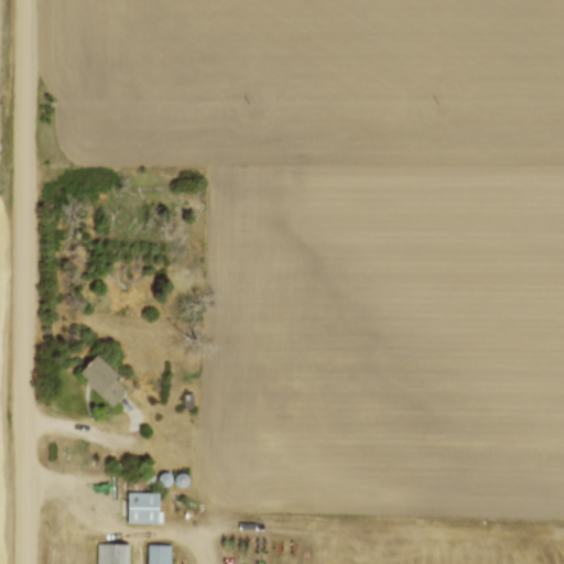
[(75,372),(111,410),(128,394),(115,379),(119,377),(96,353),(75,372)]
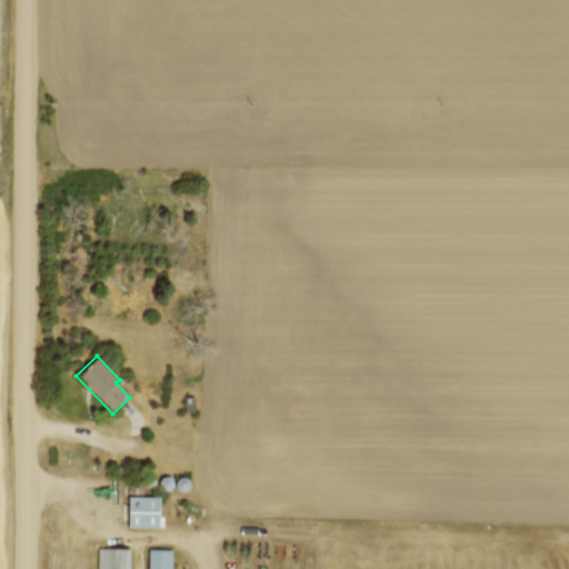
[(167,488),(169,487),(170,486),(170,483),(170,481),(169,479),(168,478),(166,477),(163,477),(162,477),(160,478),(159,479),(158,481),(158,483),(158,486),(159,487),(161,488),(163,489),(166,489),(167,488)]
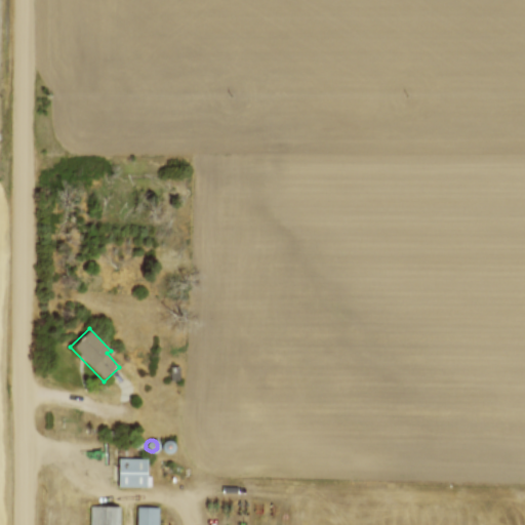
[(171,451),(173,450),(174,448),(174,446),(174,444),(173,443),(172,441),(170,441),(168,440),(166,441),(165,442),(164,443),(163,445),(163,446),(163,448),(164,450),(166,451),(167,452),(169,451),(171,451)]
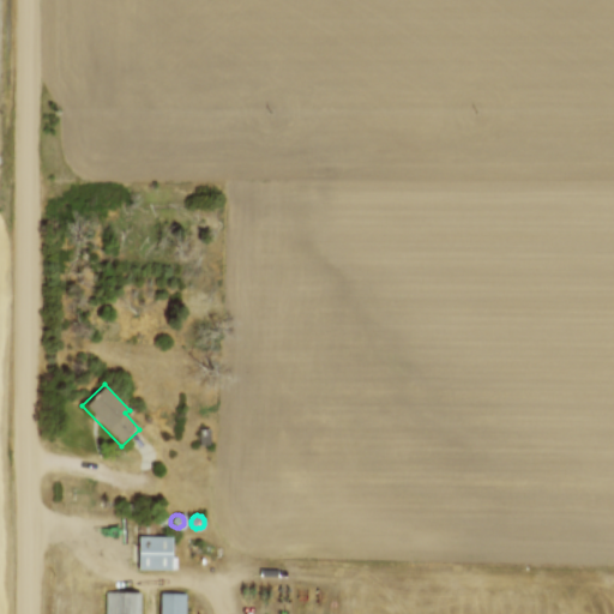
[(176,536),(176,567),(142,569),(142,537),(176,536)]
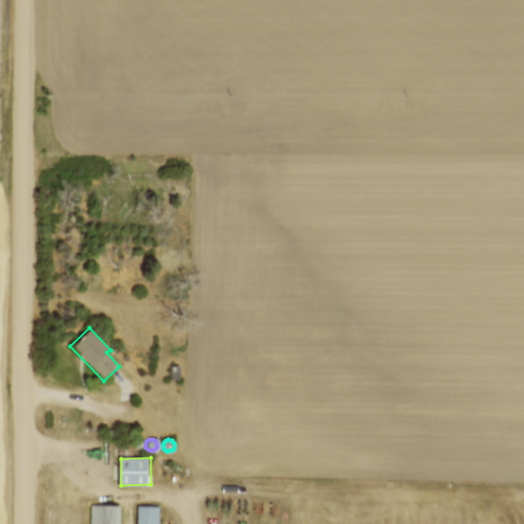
[(120,506),(120,523),(91,523),(91,507),(120,506)]
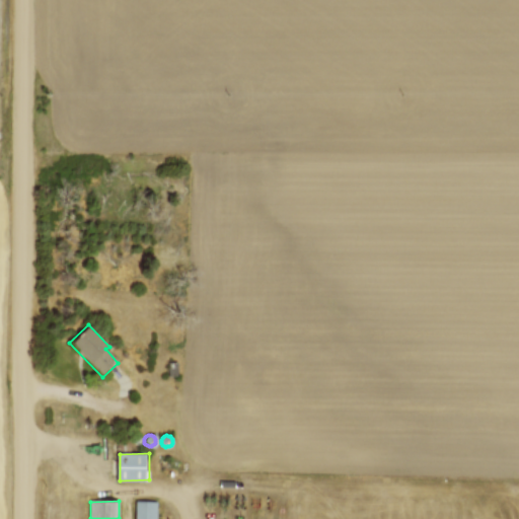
[(159,502),(159,518),(137,518),(137,502),(159,502)]
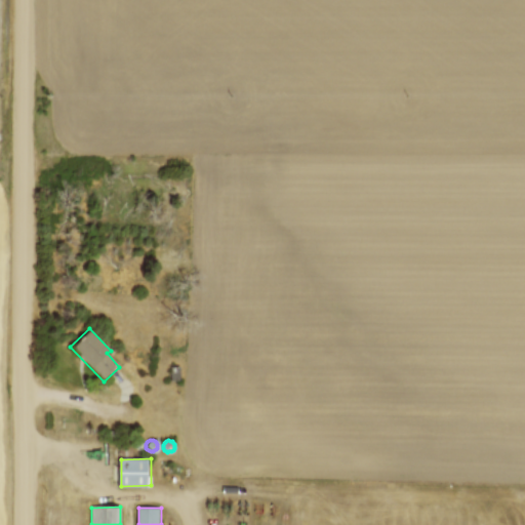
All buildings are outlined.
